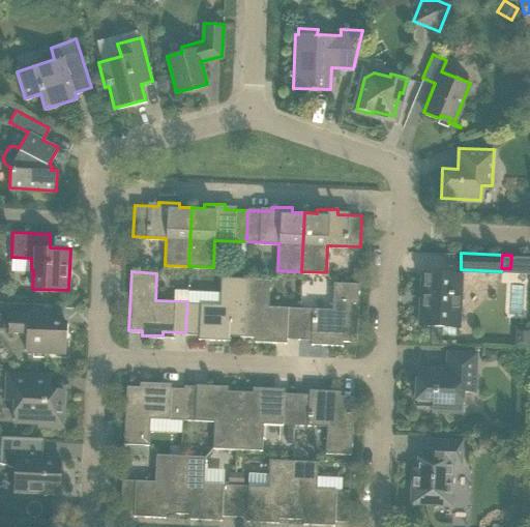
[(459,326),(462,273),(421,271),(419,324),(459,326)]
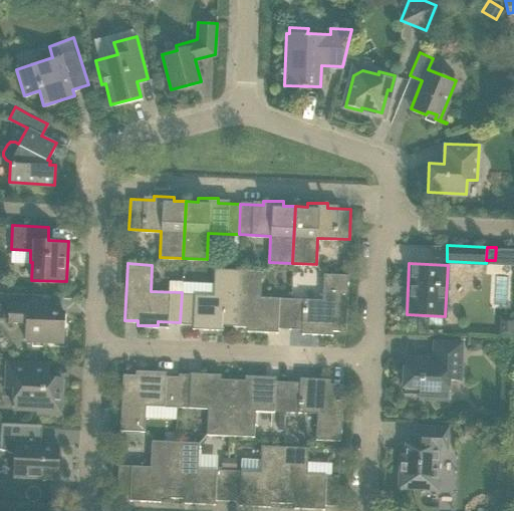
[(182,292),(180,322),(203,323),(202,327),(223,328),(223,324),(235,325),(237,268),(214,267),(213,293),(182,292)]
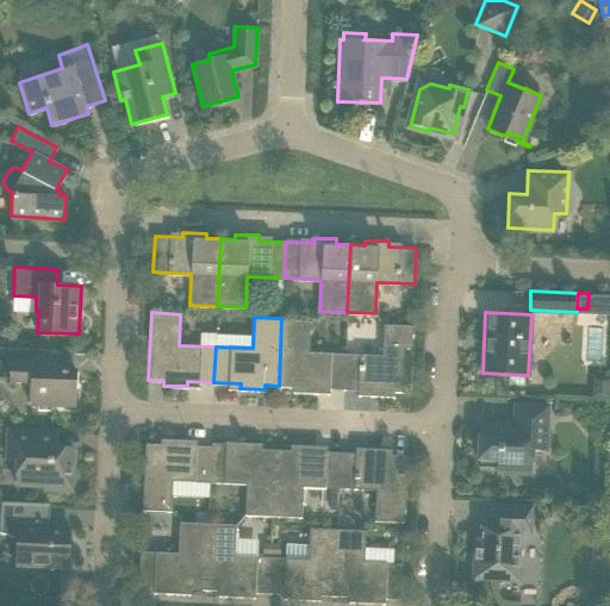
[(281,318),(279,386),(293,386),(293,391),(317,392),(317,387),(344,388),(346,353),(309,350),(310,319),(281,318)]
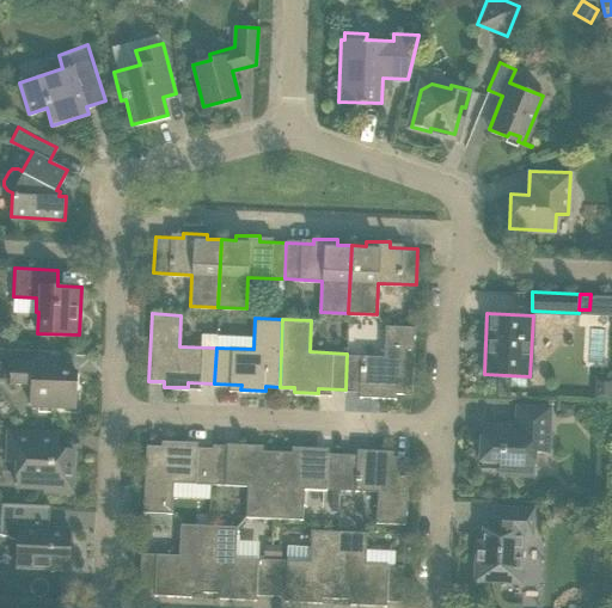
[(384,355),(347,354),(346,390),(372,391),(372,397),(396,397),(396,392),(411,393),(414,325),(385,324),(384,355)]
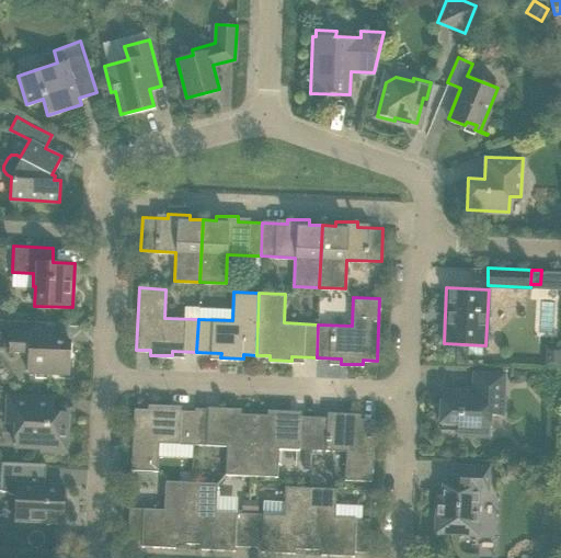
[(69,373),(70,340),(50,339),(52,326),(10,325),(9,351),(29,351),(27,371),(34,372),(34,376),(47,377),(48,372),(69,373)]
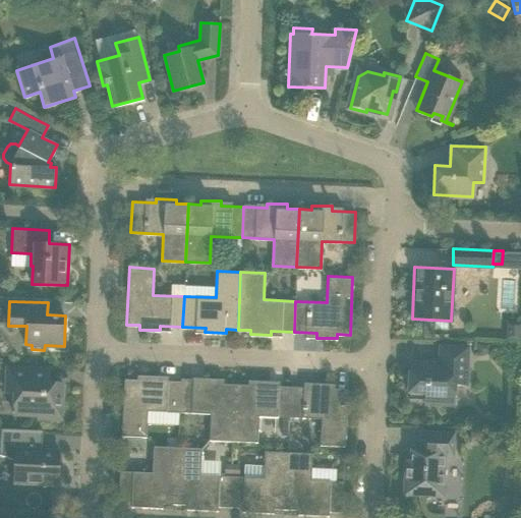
[(477,342),(477,354),(483,354),(489,349),(489,342),(477,342)]
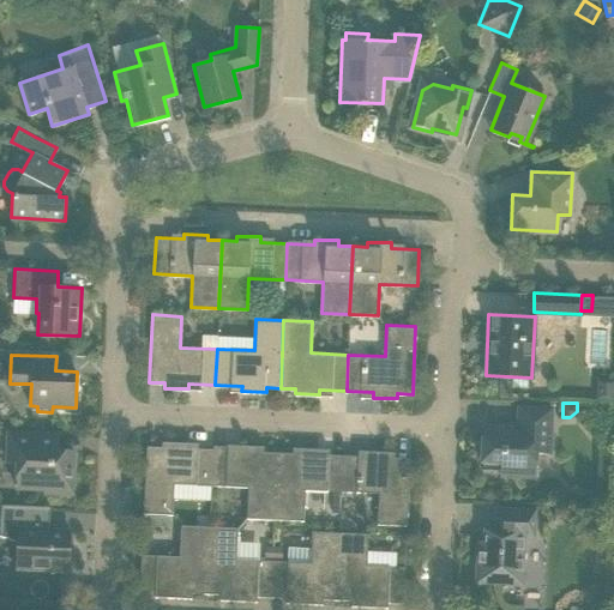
[(551,408),(519,406),(518,427),(483,426),(481,460),(501,461),(500,473),(535,476),(536,452),(549,452),(551,408)]
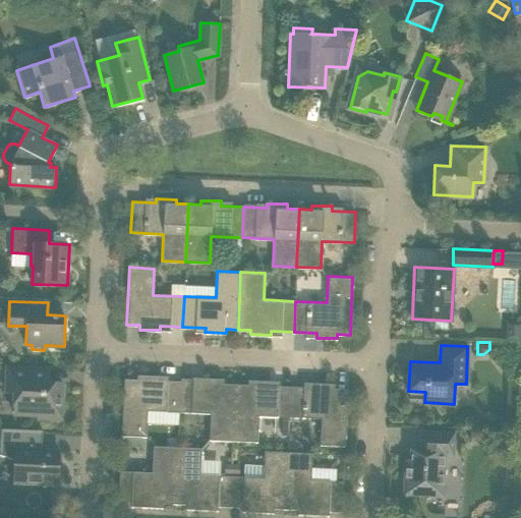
[(41,382),(42,367),(6,365),(5,390),(14,391),(13,412),(38,414),(38,417),(61,418),(62,383),(41,382)]
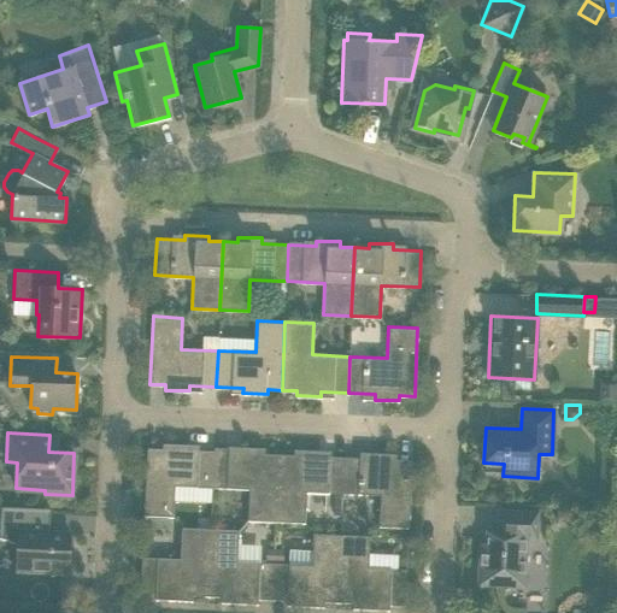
[(212,487),(213,451),(187,449),(187,443),(163,442),(162,448),(147,447),(144,516),(174,517),(175,485),(212,487)]
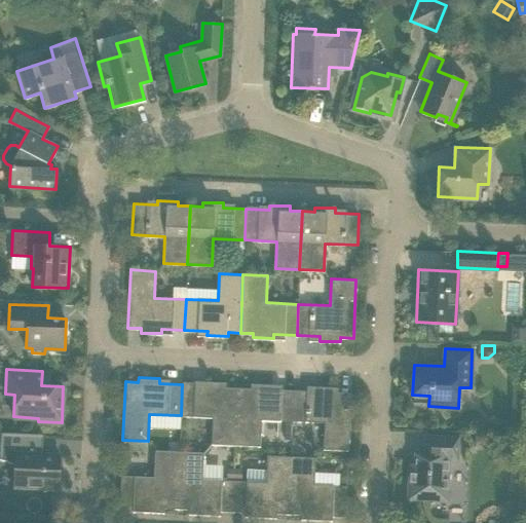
[(182,384),(181,415),(212,417),(211,443),(235,445),(237,386),(226,386),(226,381),(204,380),(204,385),(182,384)]
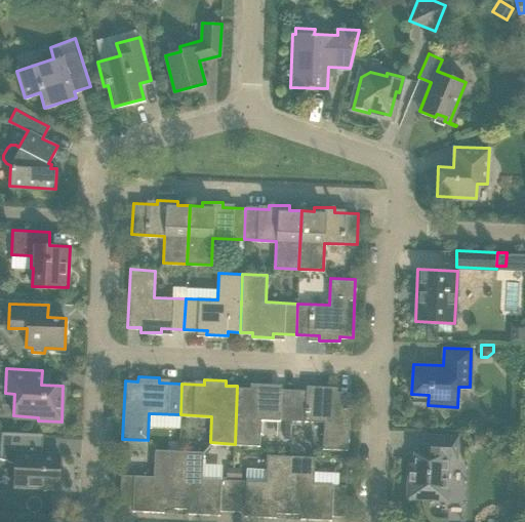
[(237,386),(235,444),(259,445),(260,418),(292,419),(293,389),(271,388),(271,383),(250,382),(249,387),(237,386)]
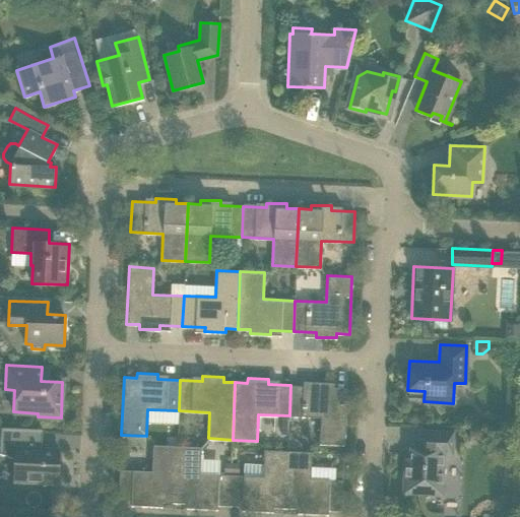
[(313,386),(290,385),(289,415),(321,416),(319,443),(344,445),(346,387),(334,387),(334,382),(313,381),(313,386)]
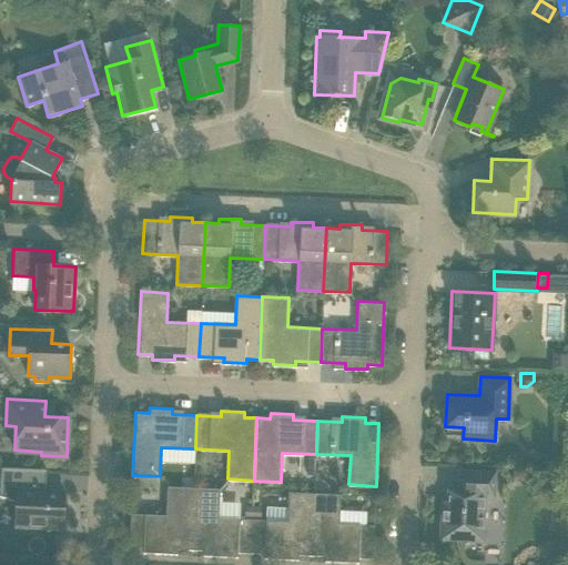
[(64,488),(47,487),(47,468),(1,466),(0,477),(0,494),(16,501),(14,526),(63,528),(64,488)]
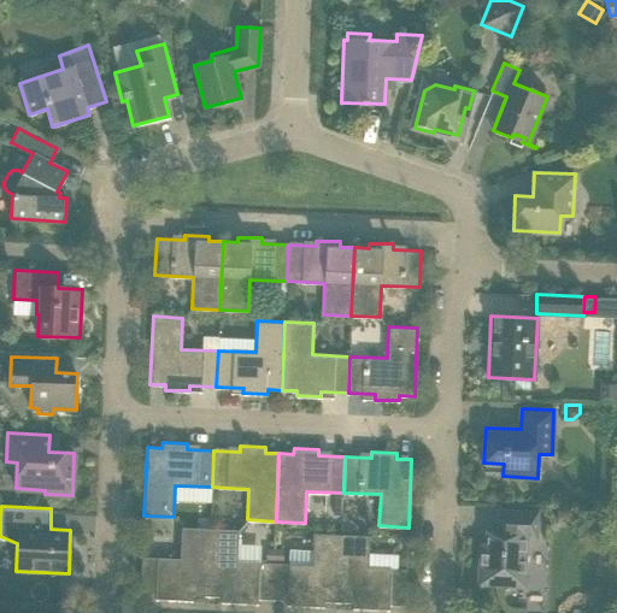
[(498,528),(493,528),(492,544),(480,543),(479,583),(505,584),(505,578),(524,579),(526,540),(535,540),(536,511),(499,510),(498,528)]
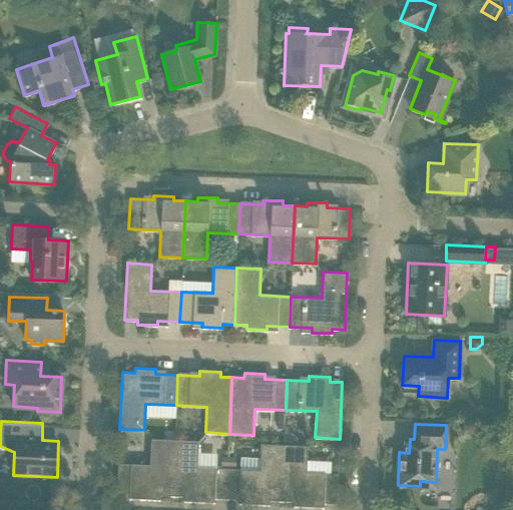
[(462,424),(462,434),(472,434),(472,424),(462,424)]
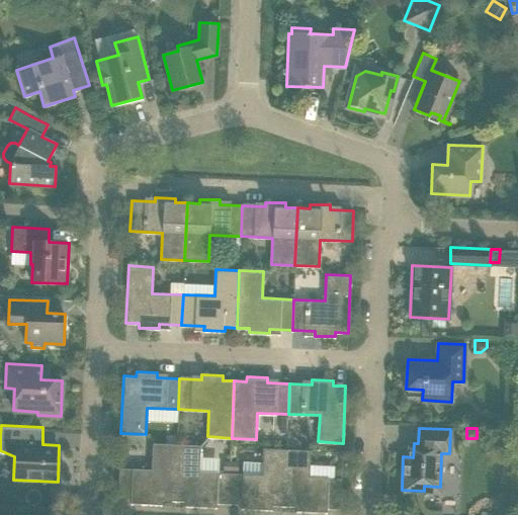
[(173,501),(176,443),(152,442),(151,468),(119,467),(117,498),(141,499),(141,503),(161,504),(161,500),(173,501)]
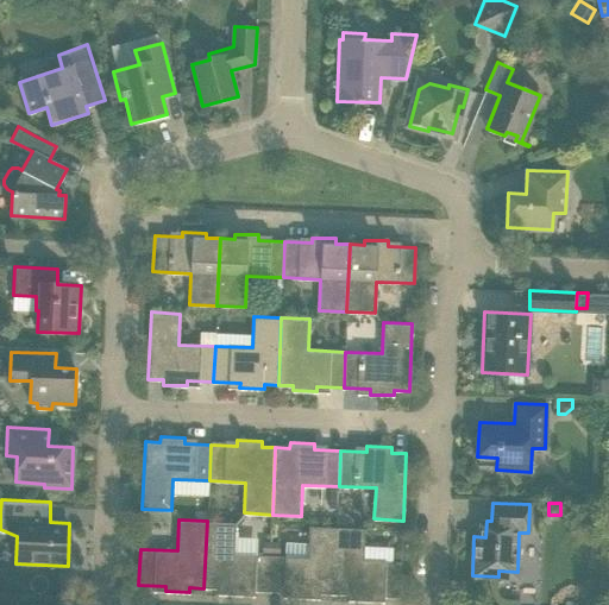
[(236,522),(207,521),(203,588),(218,588),(218,594),(242,594),(243,590),(269,591),(270,555),(234,553),(236,522)]
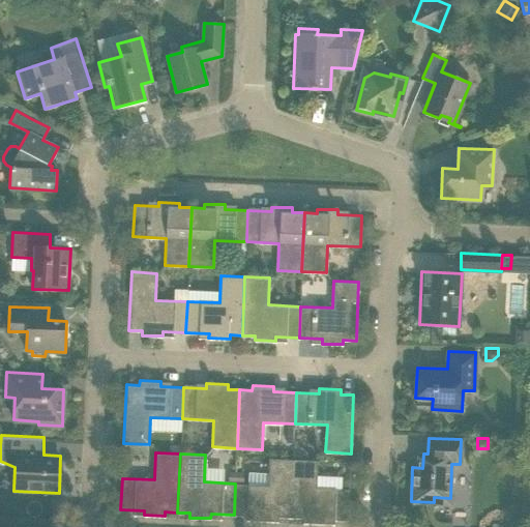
[(267,485),(235,484),(234,515),(257,516),(257,520),(277,521),(278,517),(291,518),(293,459),(268,458),(267,485)]
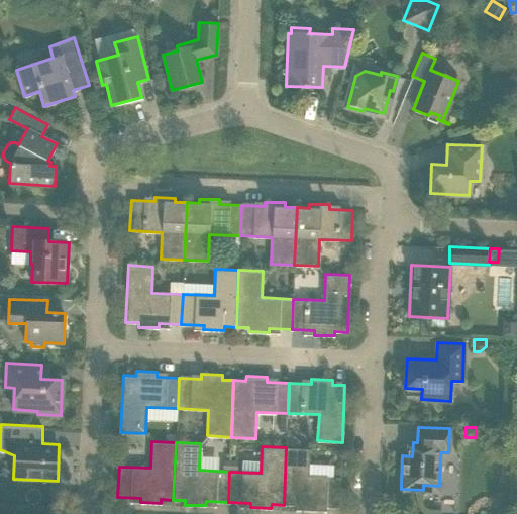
[(286,447),(284,505),(296,505),(295,509),(316,510),(316,506),(339,507),(340,477),(309,475),(310,448),(286,447)]
